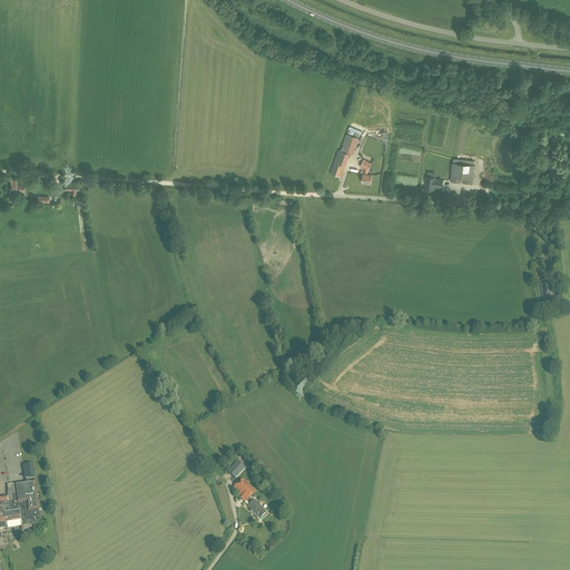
[(353,155),(359,138),(346,134),(341,150),(338,150),(331,173),(341,177),(350,154),(353,155)]
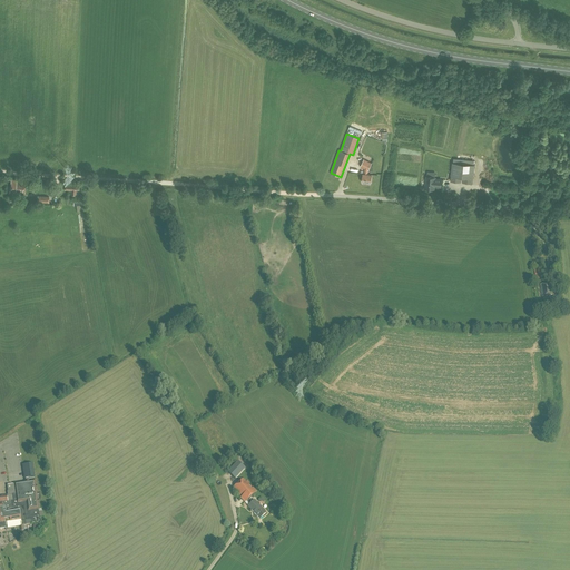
[(369,170),(372,164),(364,159),(361,166),(364,168),(364,174),(363,174),(362,183),(371,183),(372,175),(367,174),(369,170)]
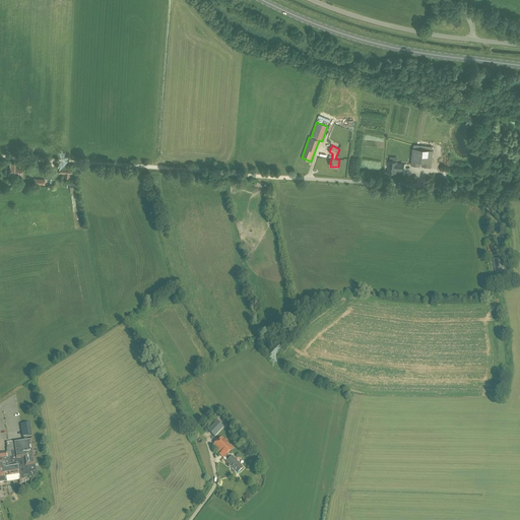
[(432,167),(434,150),(412,148),(411,165),(432,167)]
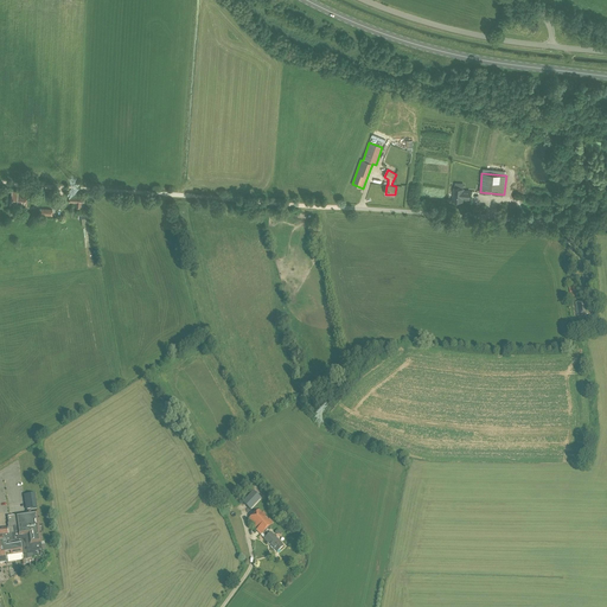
[(470,199),(471,191),(464,191),(464,189),(454,187),(453,200),(462,202),(462,198),(470,199)]
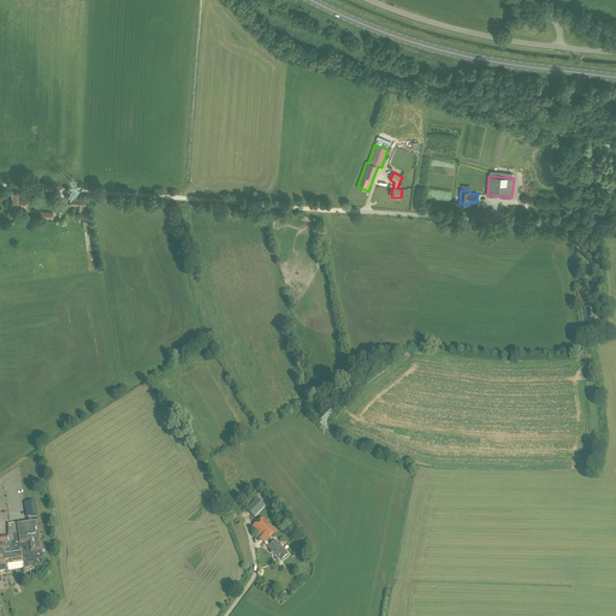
[(27,208),(28,196),(18,195),(18,194),(12,194),(11,208),(17,209),(17,207),(27,208)]
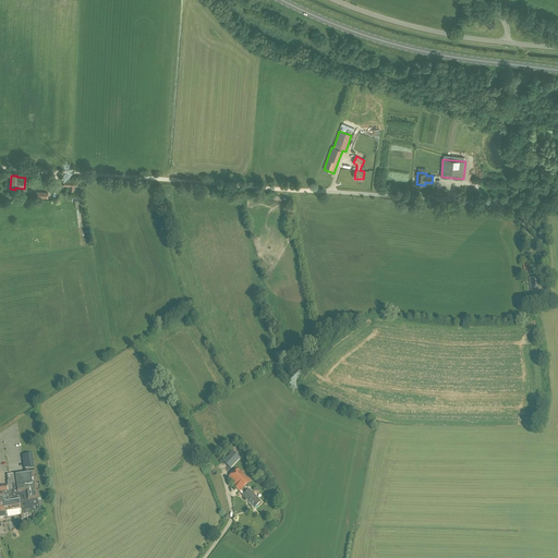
[(77,192),(79,182),(63,181),(63,186),(70,186),(70,191),(77,192)]
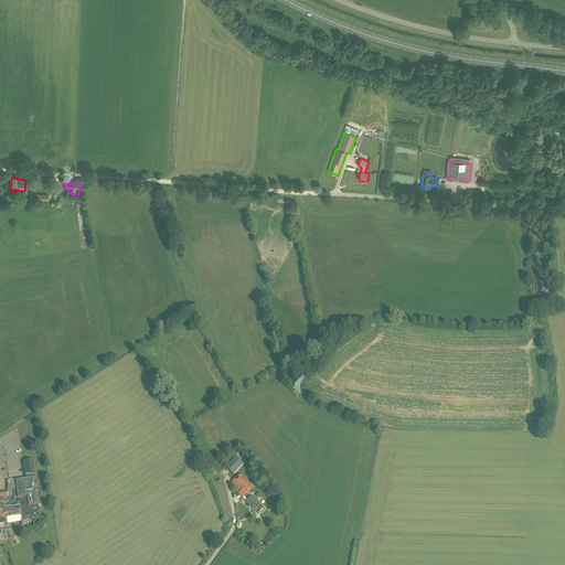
[(537,295),(548,294),(546,280),(535,283),(537,295)]
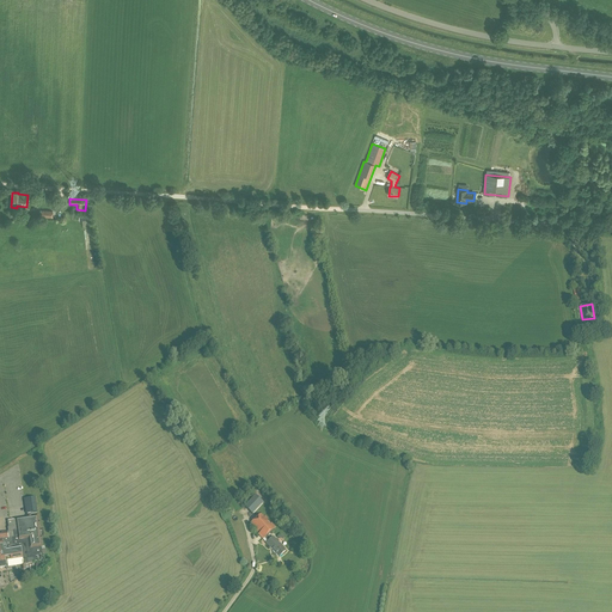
[(244,507),(252,514),(263,503),(255,495),(244,507)]
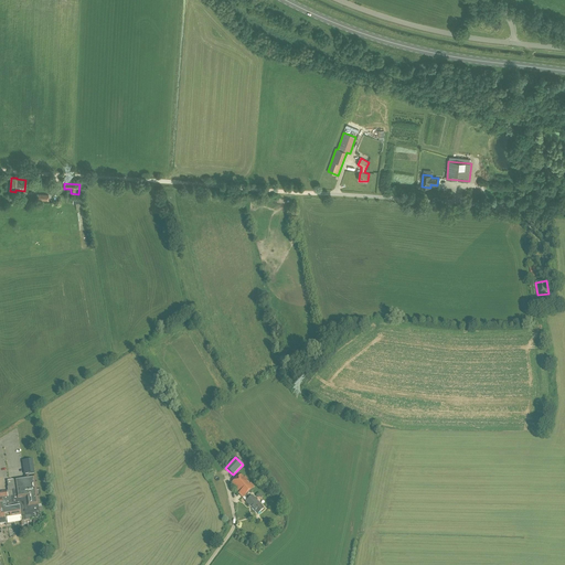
[(25,475),(25,478),(29,478),(28,475),(34,473),(32,459),(23,461),(25,475)]
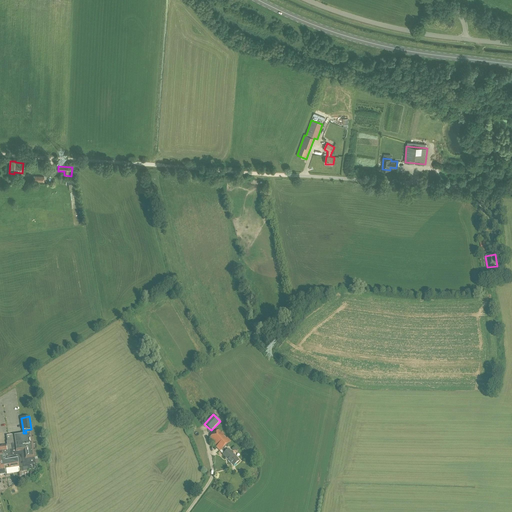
[(226,451),(223,448),(229,443),(218,430),(209,438),(217,447),(216,447),(220,452),(221,451),(224,454),(223,455),(231,464),(233,467),(239,461),(236,459),(228,450),(226,451)]
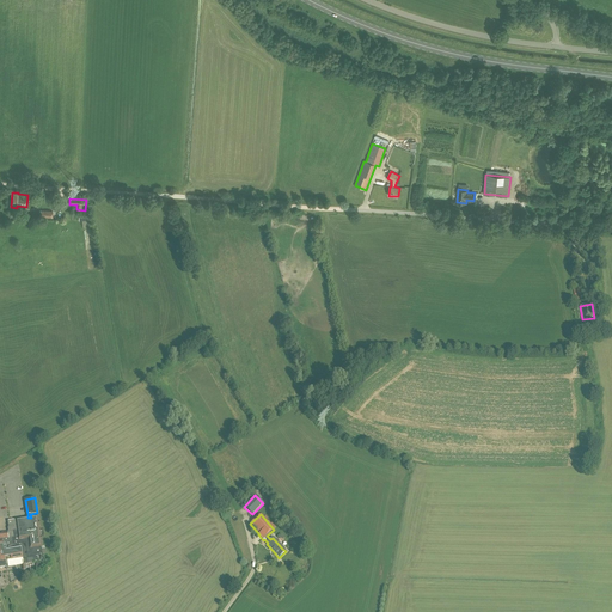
[(43,563),(41,543),(42,543),(38,516),(31,518),(28,518),(26,518),(26,519),(7,521),(8,532),(0,532),(0,568),(6,568),(5,562),(22,560),(23,564),(22,564),(23,570),(30,569),(30,564),(43,563)]
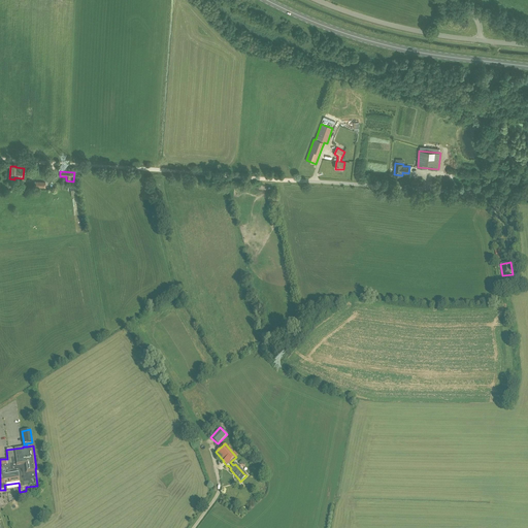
All buildings are outlined.
